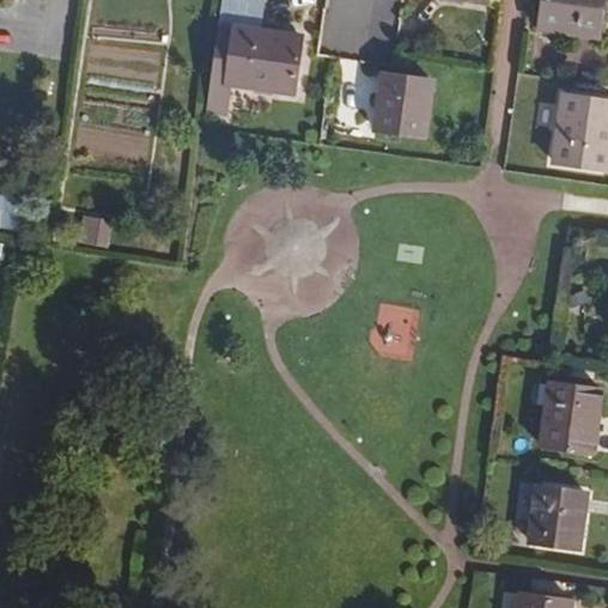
[(303,95),(312,41),(268,34),(274,0),(237,0),(223,107),(243,110),(247,86),(303,95)]
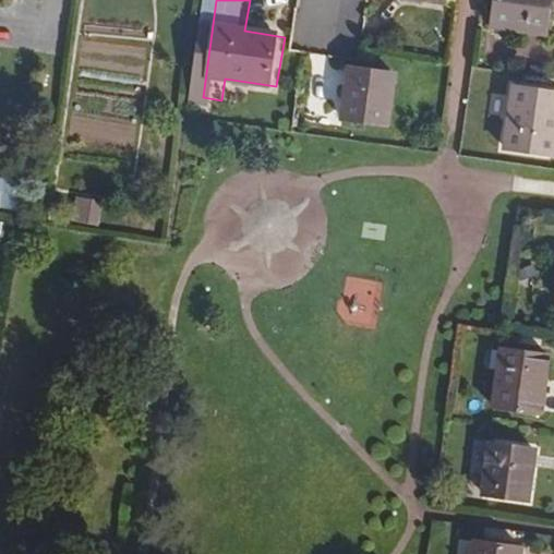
[(543,27),(546,0),(491,0),(489,19),(543,27)]
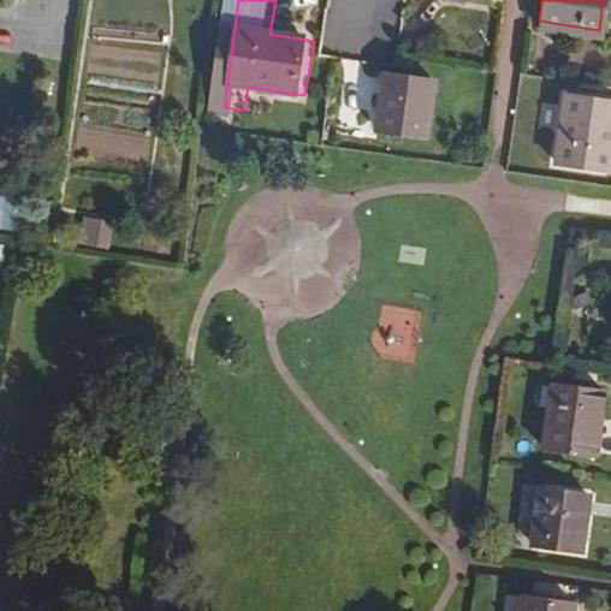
[(432,136),(439,81),(390,72),(381,129),(432,136)]
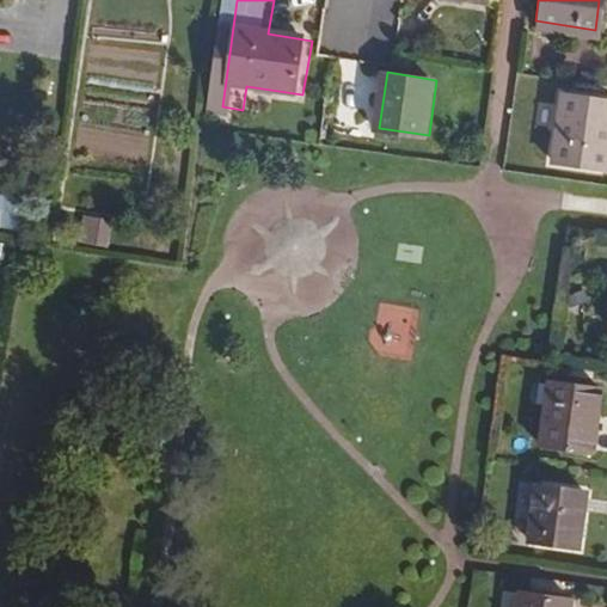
[(605,159),(606,142),(606,94),(558,87),(549,151),(605,159)]
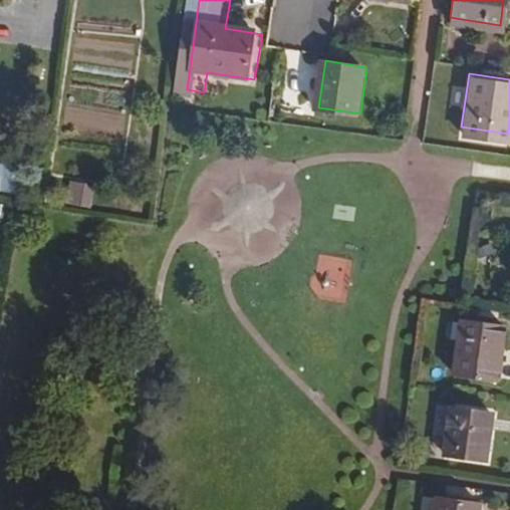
[(69,183),(66,203),(87,206),(91,186),(69,183)]
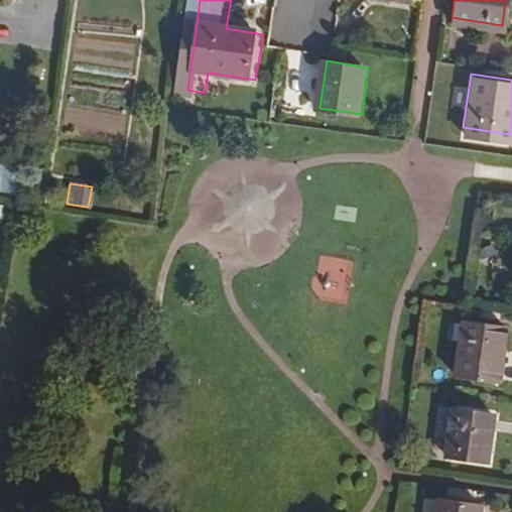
[(478,251),(481,259),(492,253),(488,245),(478,251)]
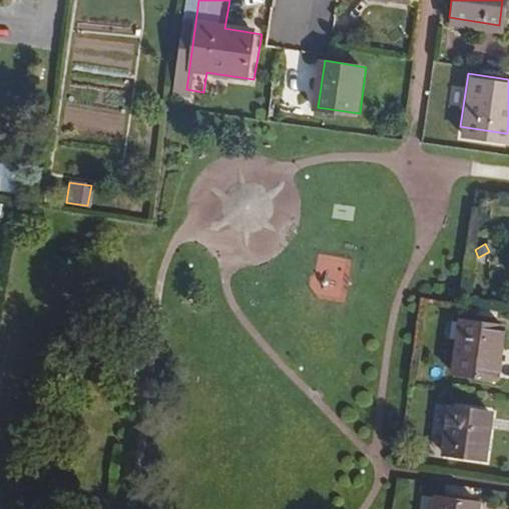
[(491,383),(498,330),(456,324),(449,377),(491,383)]
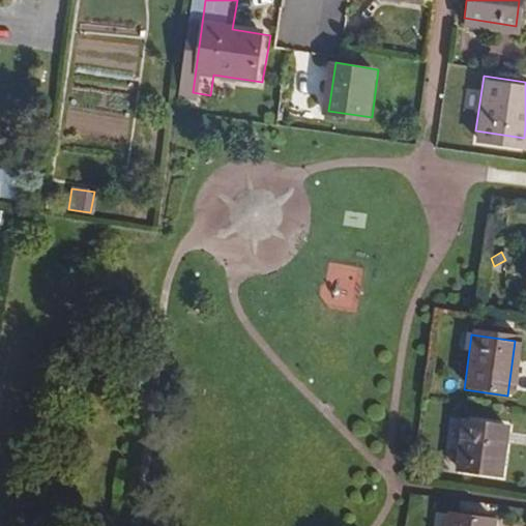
[(496,479),(503,429),(462,424),(454,474),(496,479)]
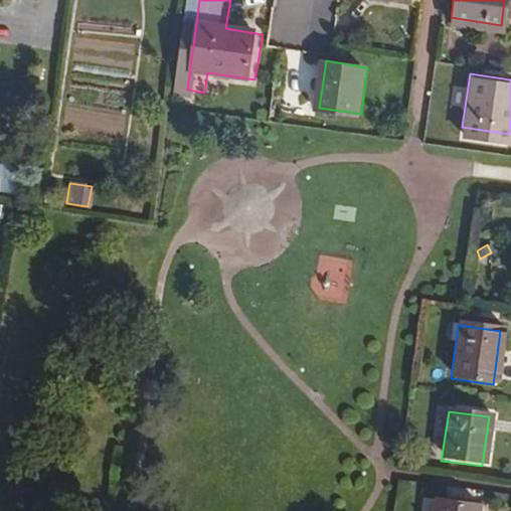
[(483,510),(485,495),(443,490),(440,510),(483,510)]
